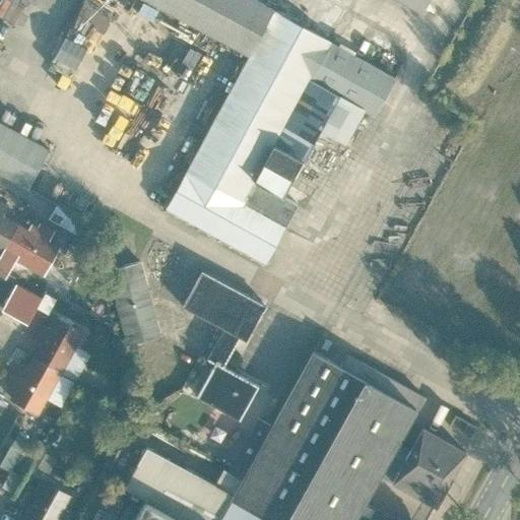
[(104,27),(109,29),(117,16),(88,0),(71,33),(93,46),(104,27)]
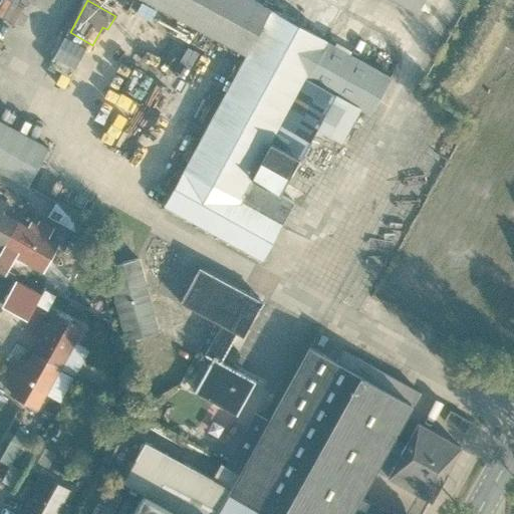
[(395,72),(255,0),(141,0),(244,53),(166,209),(263,264),(294,200),(281,192),(316,132),(353,151),(395,72)]
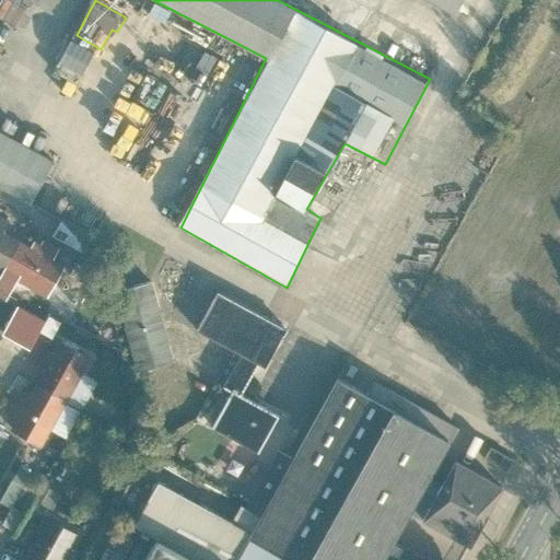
[(461,0),(431,0),(454,12),(461,0)]
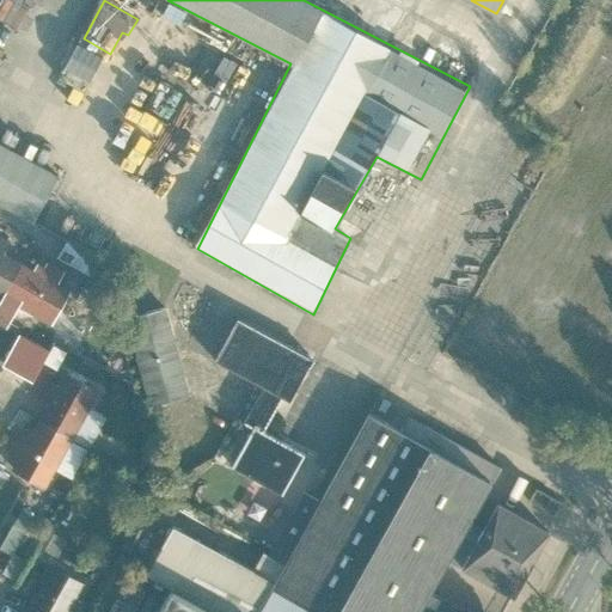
[(0,141),(0,201),(32,219),(55,172),(0,141)]
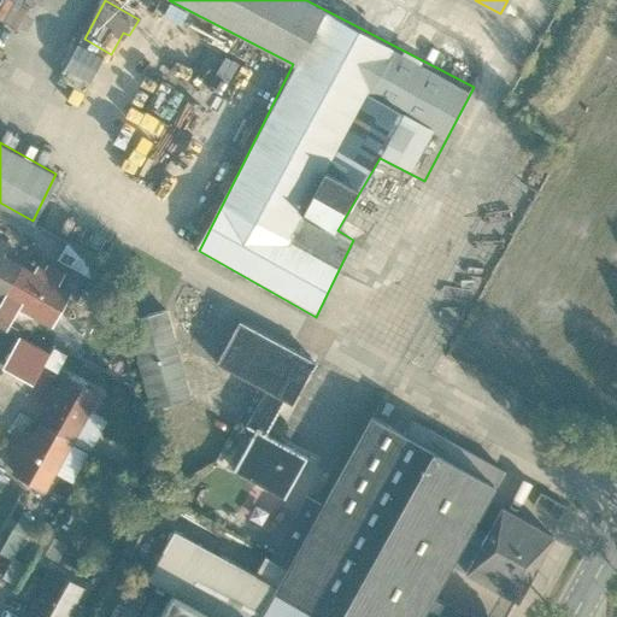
[(0,298),(3,299),(21,265),(3,254),(11,242),(0,236),(0,298)]
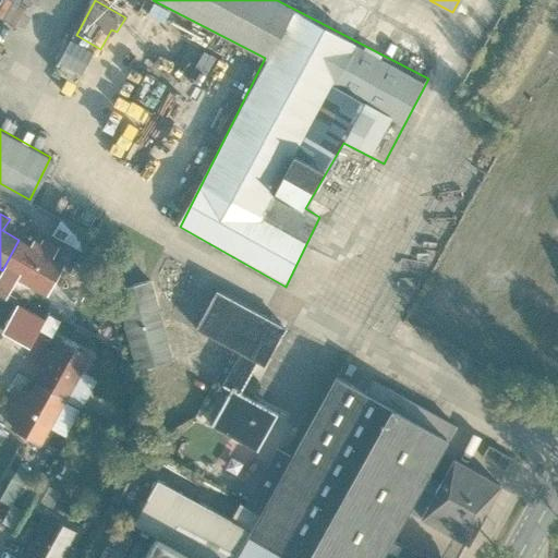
[(0,275),(0,286),(8,290),(15,278),(46,295),(64,264),(53,258),(59,247),(43,239),(40,242),(33,239),(29,244),(19,240),(2,270),(0,275)]
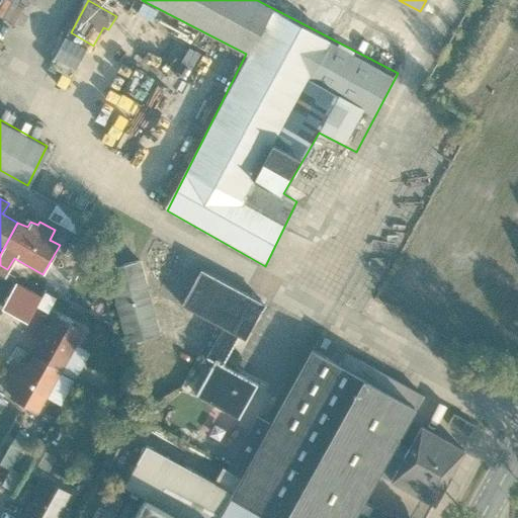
[(159,333),(140,259),(121,262),(130,291),(113,295),(125,341),(159,333)]
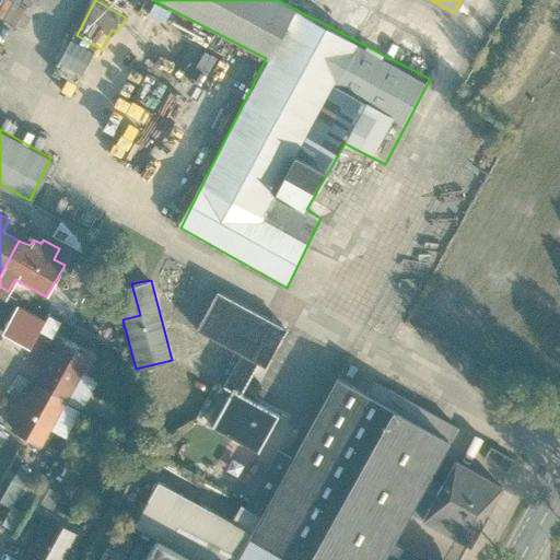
[(257,450),(278,416),(241,395),(258,362),(267,366),(286,328),(218,291),(196,327),(240,354),(223,386),(231,391),(211,426),(257,450)]
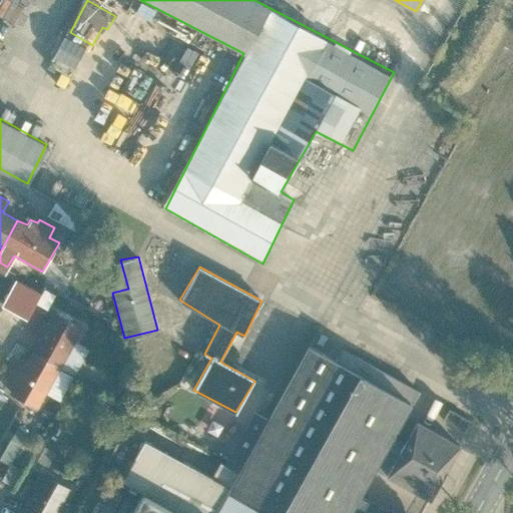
[(27,318),(41,293),(15,279),(1,304),(27,318)]
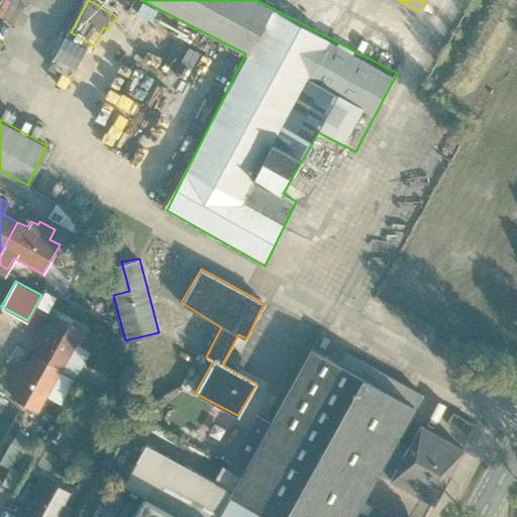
[(32,354),(62,371),(84,329),(54,314),(49,322),(40,317),(30,335),(40,340),(32,354)]
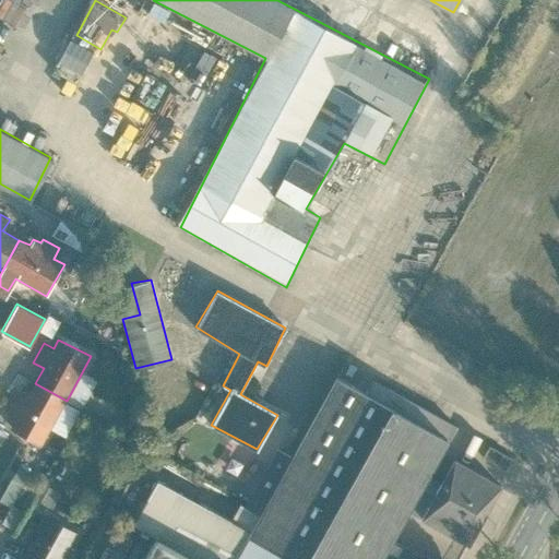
[(428,558),(394,543),(460,426),(373,379),(367,392),(337,378),(293,456),(278,450),(235,522),(159,480),(133,525),(193,558),(428,558)]
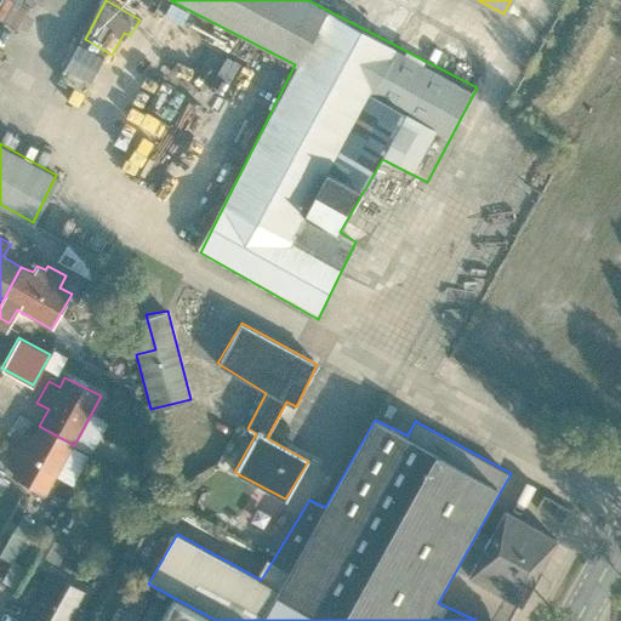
[(11,477),(45,495),(74,445),(39,426),(34,438),(27,433),(24,442),(18,438),(7,457),(18,465),(11,477)]
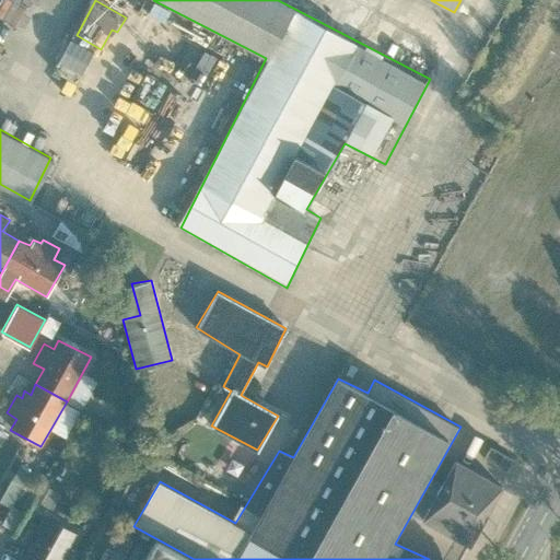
[(469,545),(502,486),(454,459),(421,518),(469,545)]
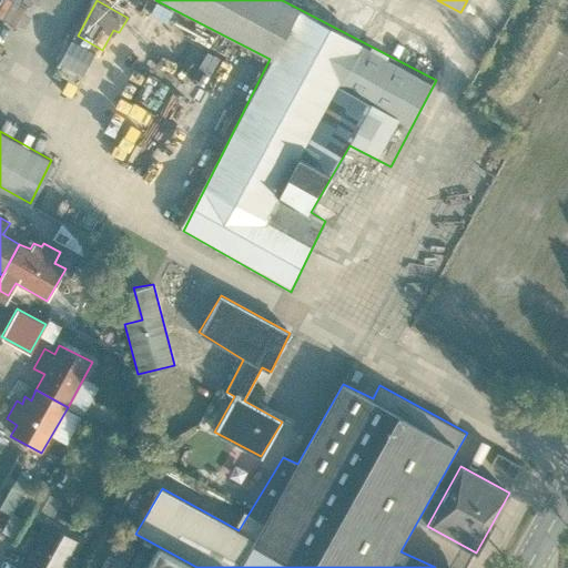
[(62,567),(78,540),(47,526),(41,536),(31,531),(20,550),(31,555),(24,567),(62,567)]
